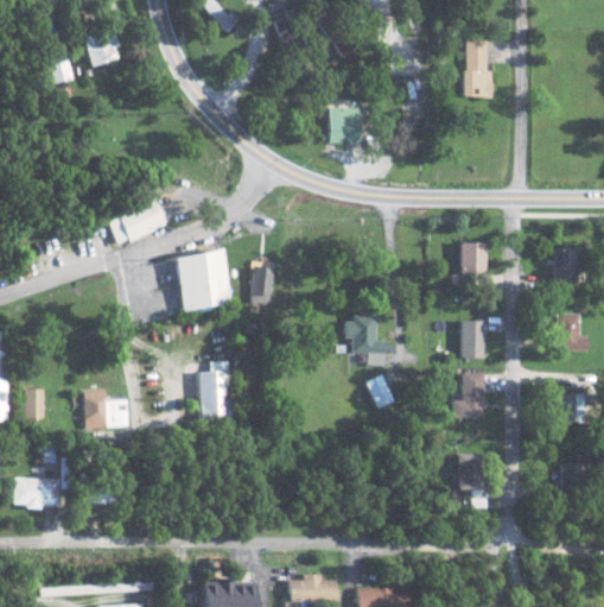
[(330,5),(313,14),(342,59),(357,50),(330,5)]
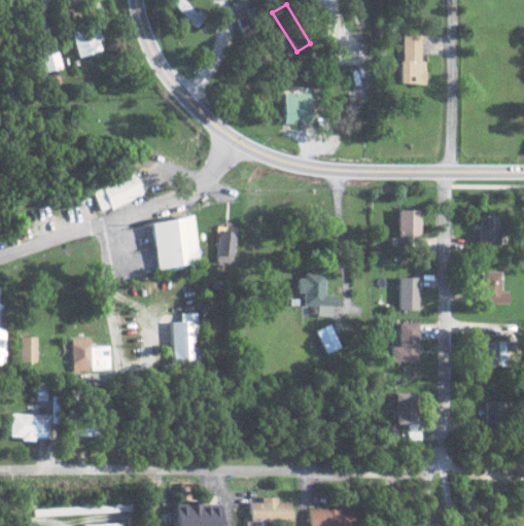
[(100,24),(91,27),(88,16),(70,22),(80,58),(107,49),(100,24)]
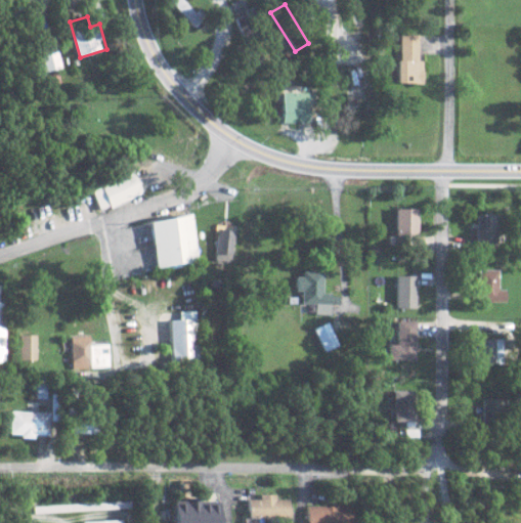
[(400,83),(423,84),(424,35),(401,35),(400,83)]
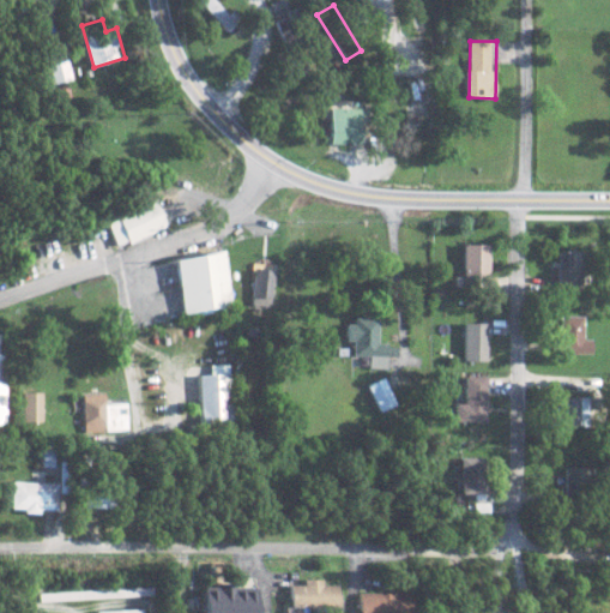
[(50,85),(74,82),(71,62),(48,66),(50,85)]
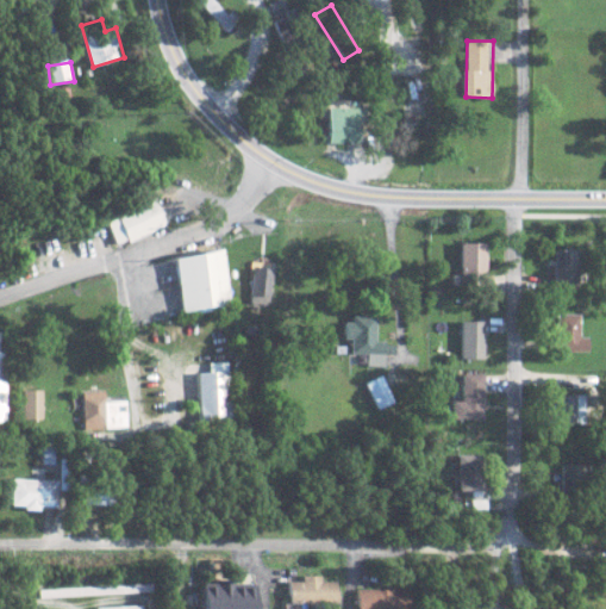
[(330,145),(364,145),(364,109),(330,107),(330,145)]
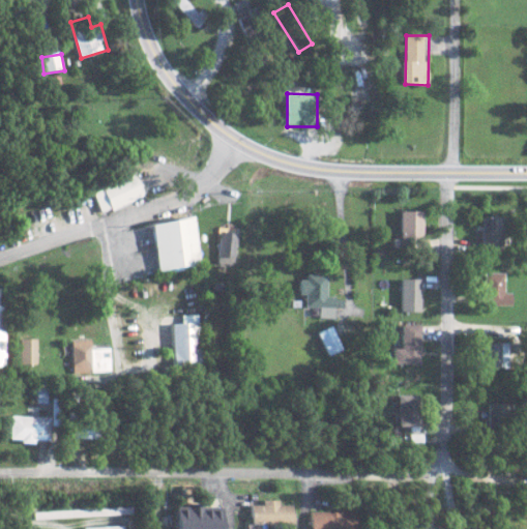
[(145,195),(135,173),(92,193),(101,215),(145,195)]
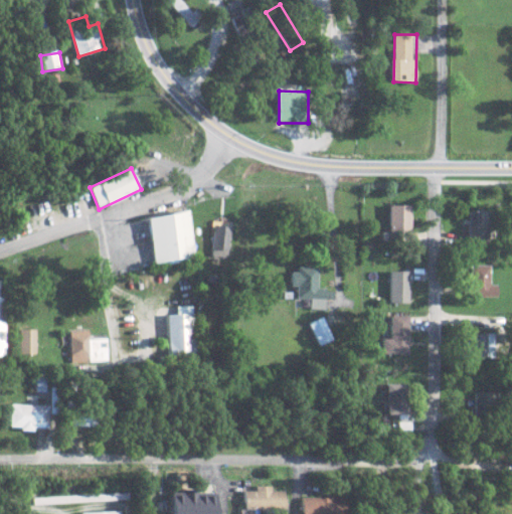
[(390,205),(391,243),(412,242),(412,205),(390,205)]
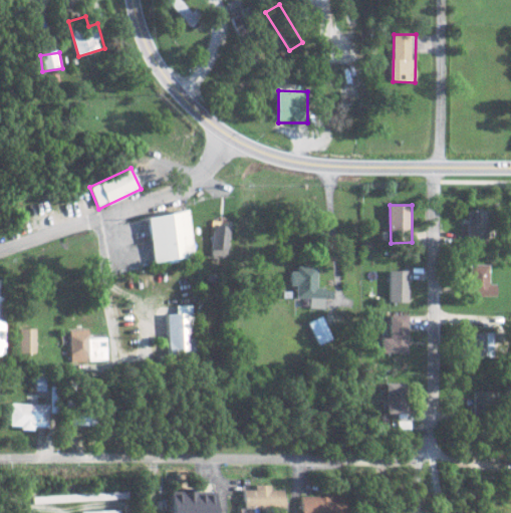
[(463,242),(490,241),(489,210),(469,211),(469,223),(463,224),(463,242)]
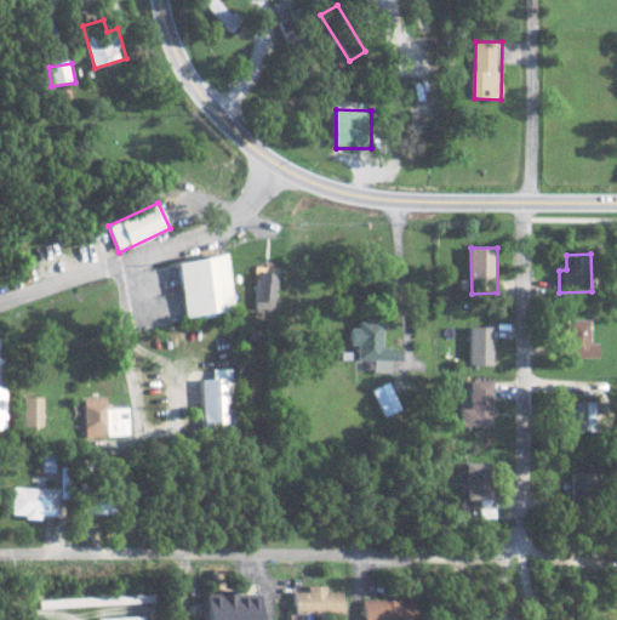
[(178,263),(188,322),(238,313),(228,255),(178,263)]
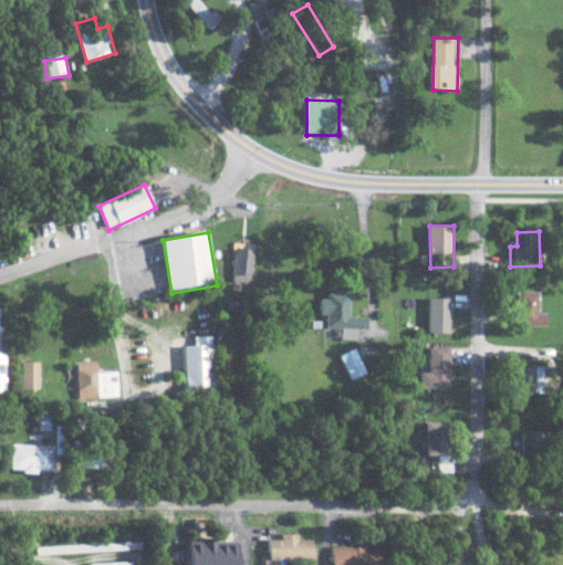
[(237,282),(254,283),(256,249),(238,249),(237,282)]
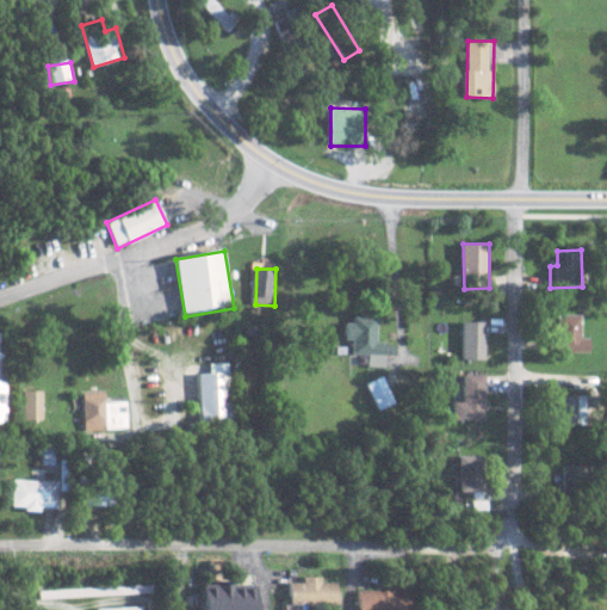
[(583,339),(583,315),(561,315),(559,352),(592,353),(593,339),(583,339)]
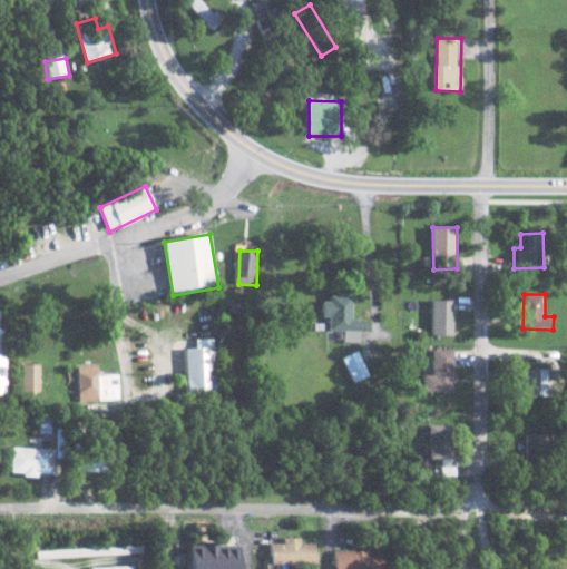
[(346,332),(345,343),(363,344),(363,320),(354,320),(355,297),(325,296),(325,319),(332,319),(332,332),(346,332)]
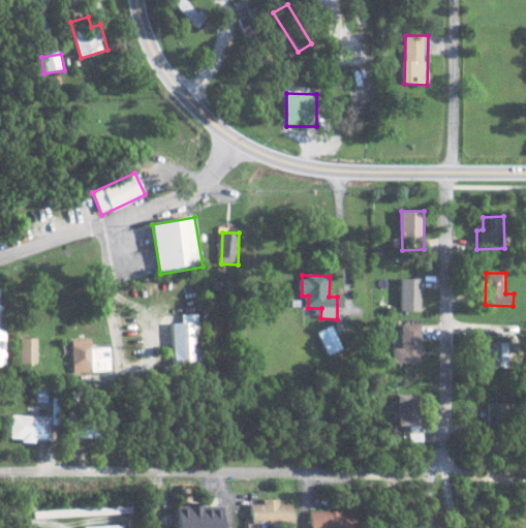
[(421,312),(422,279),(402,278),(401,311),(421,312)]
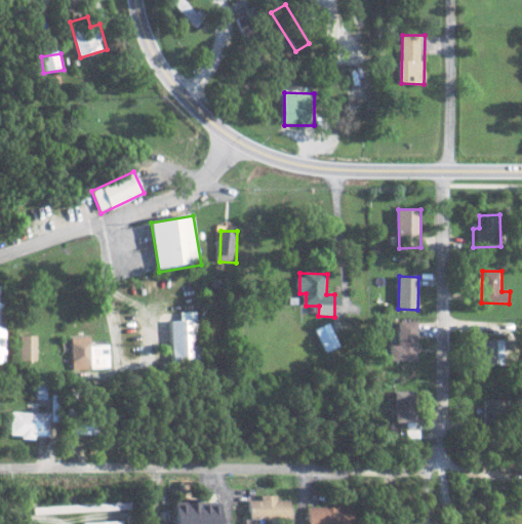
[(183,313),(184,321),(173,321),(174,367),(201,366),(200,312),(183,313)]
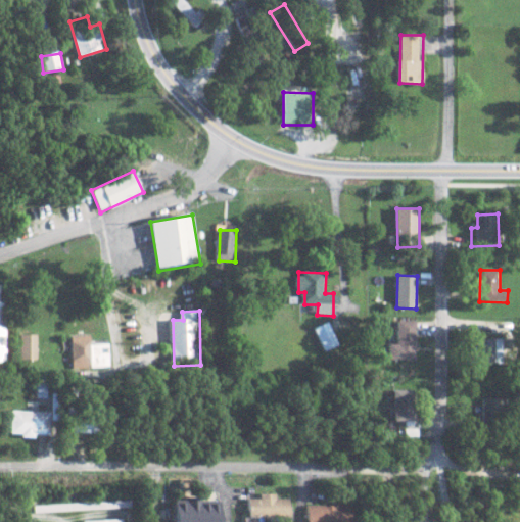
[(390,344),(390,360),(417,361),(418,322),(398,321),(398,344),(390,344)]
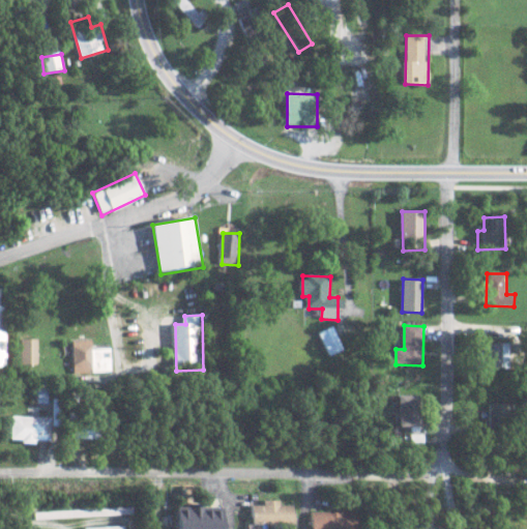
[(320,333),(330,356),(345,350),(334,326),(320,333)]
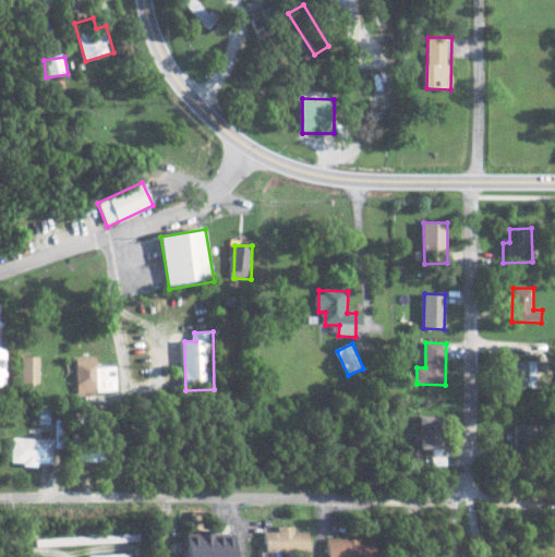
[(39,385),(39,358),(21,358),(21,385),(39,385)]
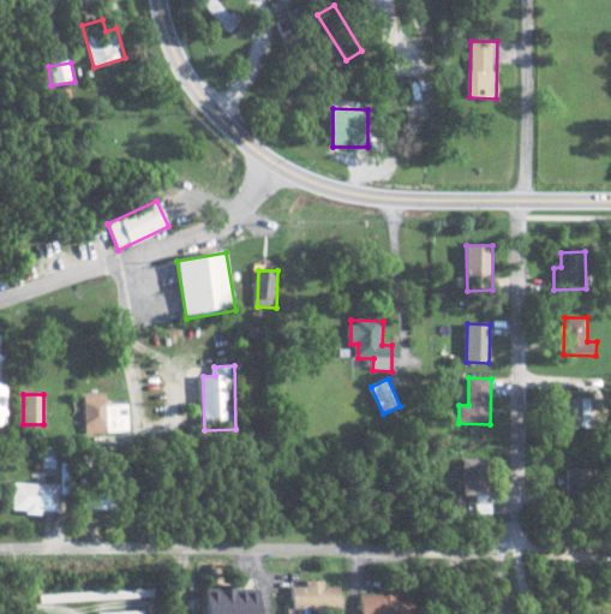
[(130,431),(129,405),(108,405),(107,395),(84,395),(85,434),(130,431)]
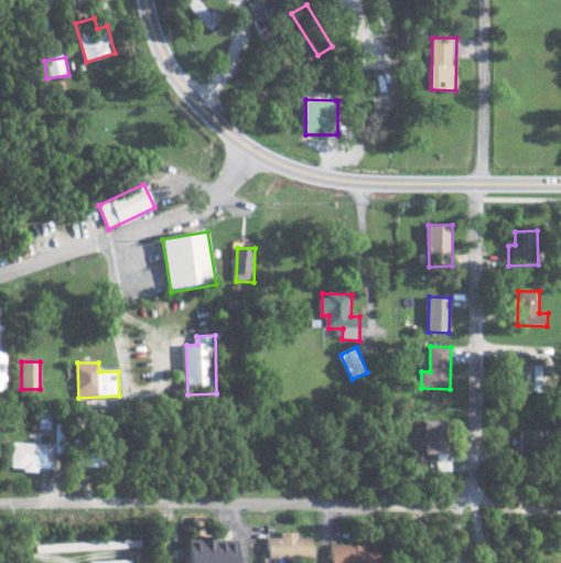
[(545,367),(515,366),(515,392),(543,393),(545,367)]
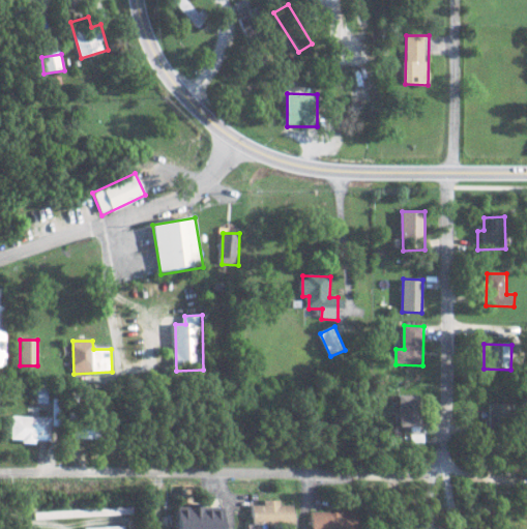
[(420,395),(400,395),(401,428),(420,427),(420,395)]
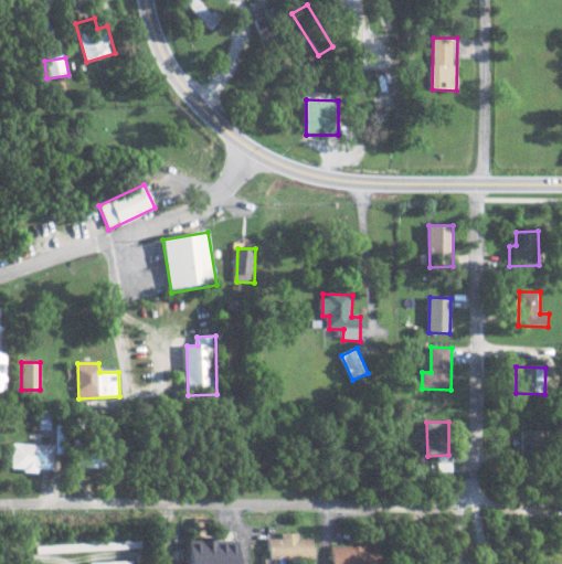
[(548,432),(522,431),(521,456),(547,457),(548,432)]
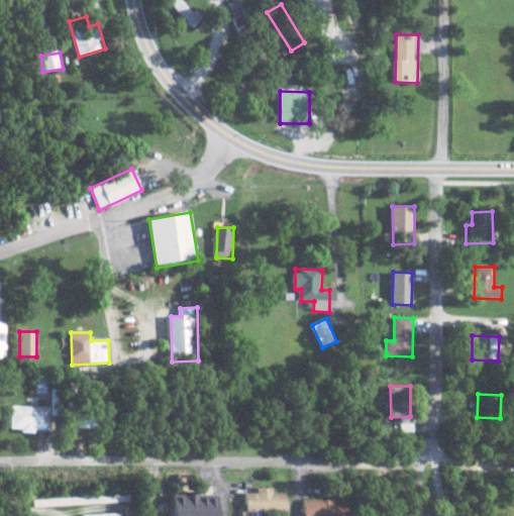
[(10,429),(21,429),(21,431),(49,432),(49,407),(11,406),(10,429)]
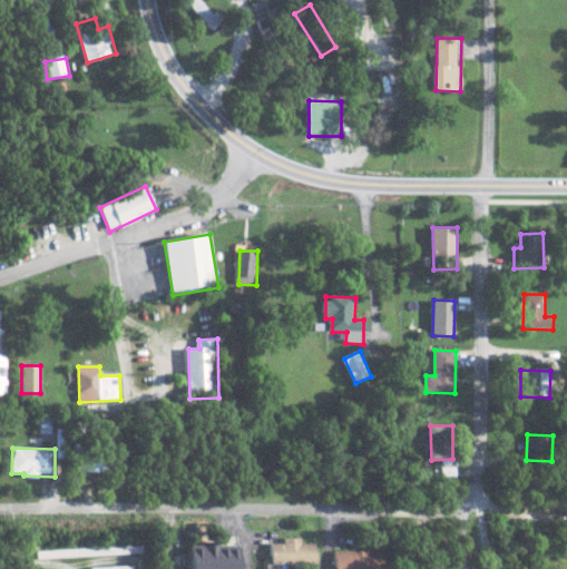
[(271,563),(315,565),(315,545),(301,545),(301,539),(284,539),(283,545),(271,545),(271,563)]
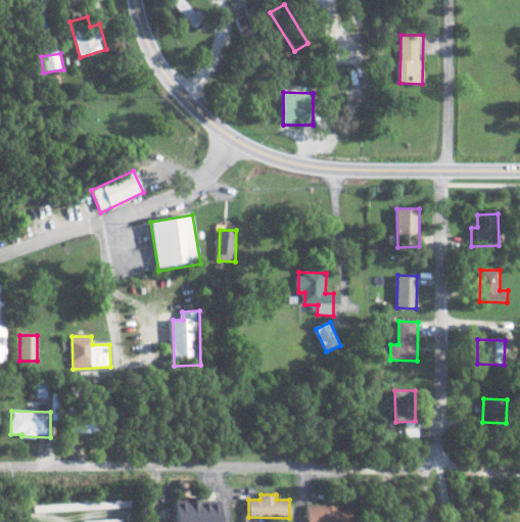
[(220,521),(221,501),(175,500),(175,521),(220,521)]
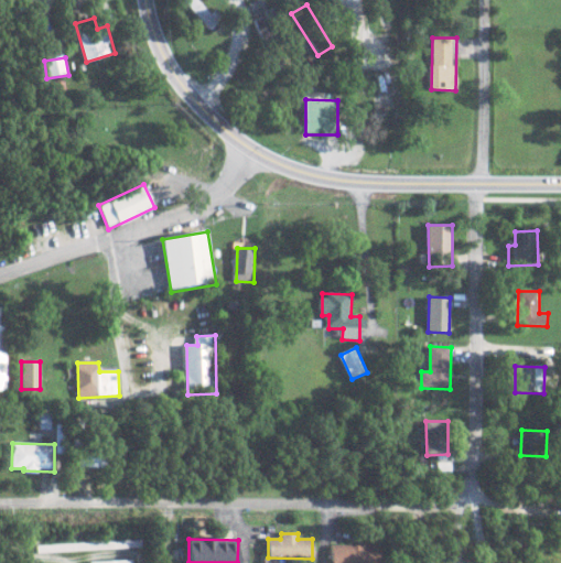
[(377,562),(377,545),(331,547),(331,562),(377,562)]
